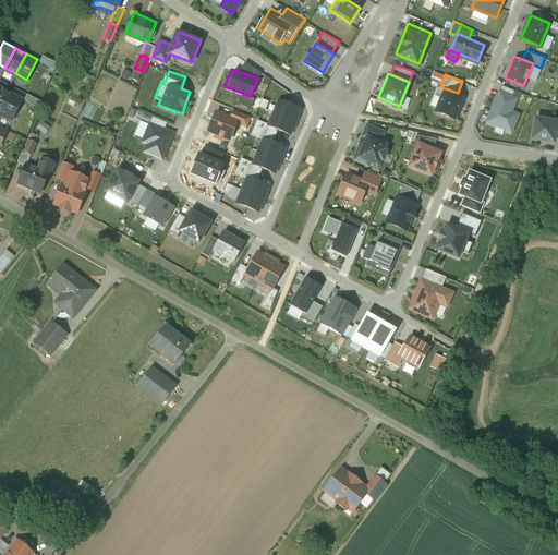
[(445,88),(440,86),(437,85),(431,104),(437,106),(445,88)]
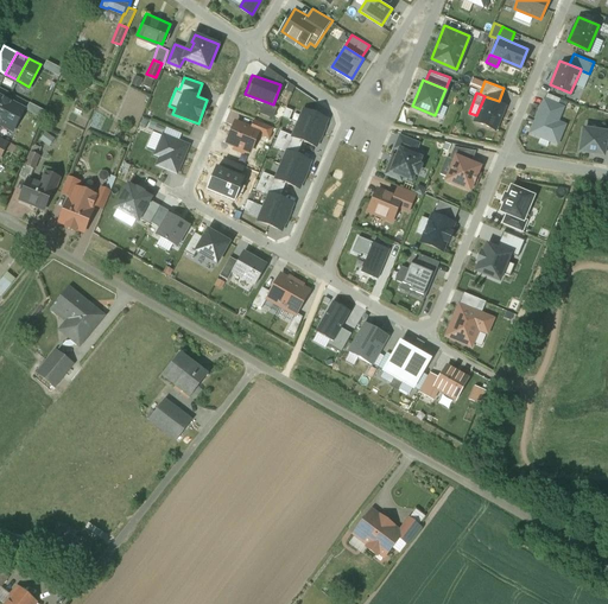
[(0,94),(0,121),(1,122),(12,101),(0,94)]
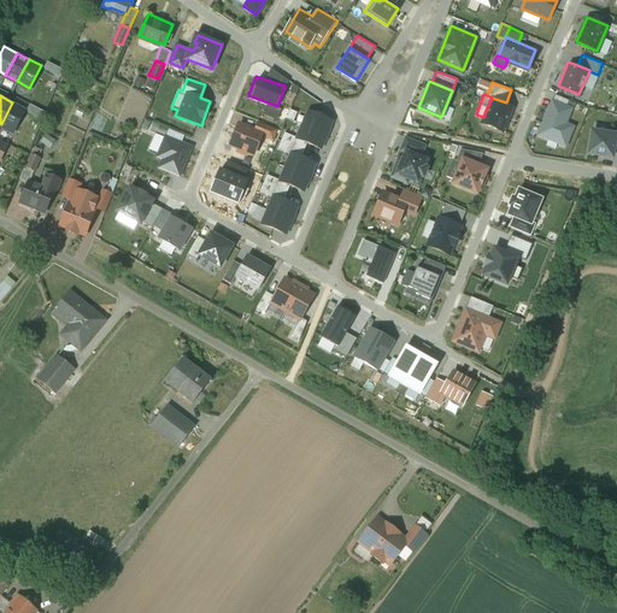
[(483,117),(482,122),(501,129),(512,105),(506,102),(492,98),(483,117)]
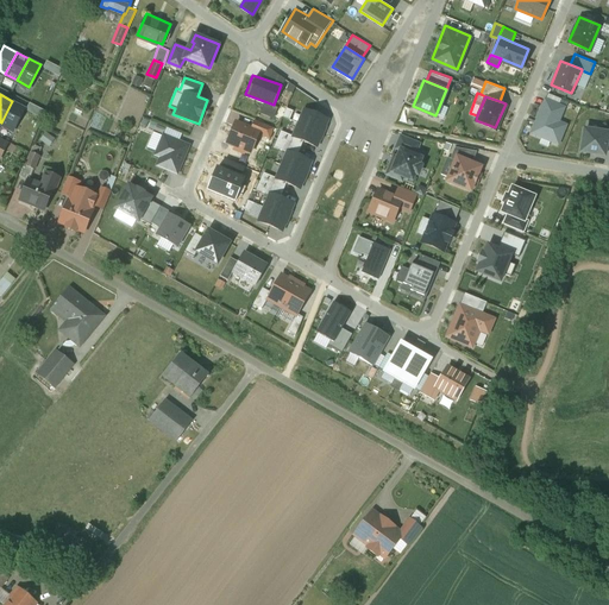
[(563,106),(545,99),(532,131),(558,142),(564,126),(556,123),(563,106)]
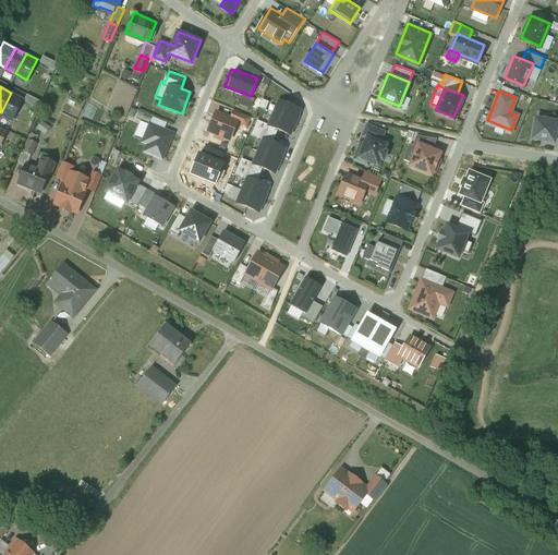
[(22,98),(11,93),(1,112),(12,118),(22,98)]
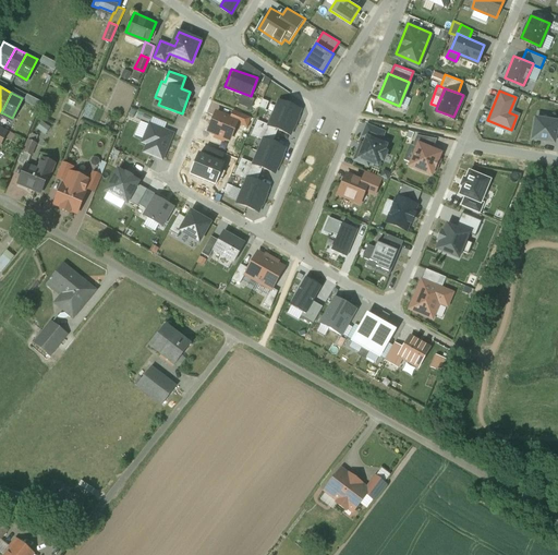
[(296,109),(276,101),(266,125),(288,133),(296,109)]
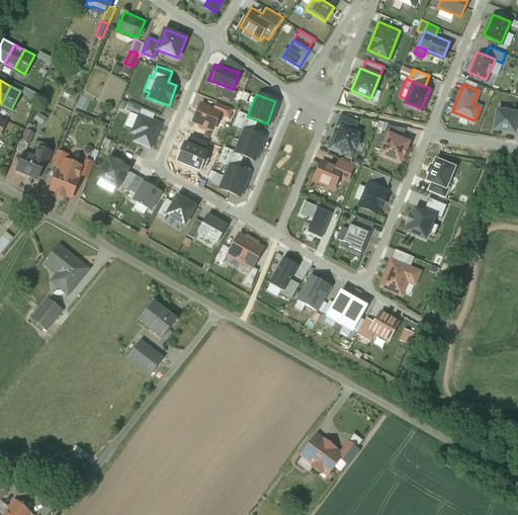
[(222,109),(198,101),(191,122),(214,131),(222,109)]
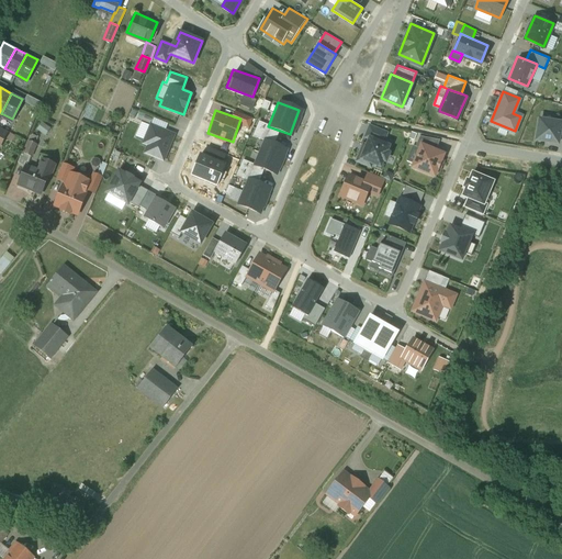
[(561,121),(539,118),(536,137),(558,142),(559,136),(561,121)]
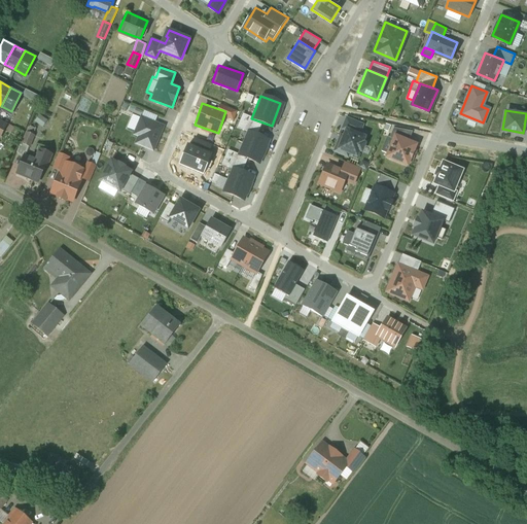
[(41,112),(37,119),(45,125),(49,117),(41,112)]
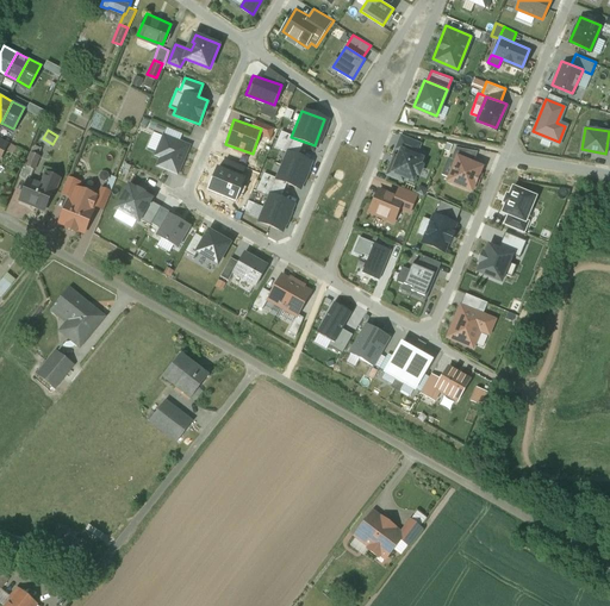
[(188,143),(165,133),(159,145),(163,148),(157,162),(176,170),(188,143)]
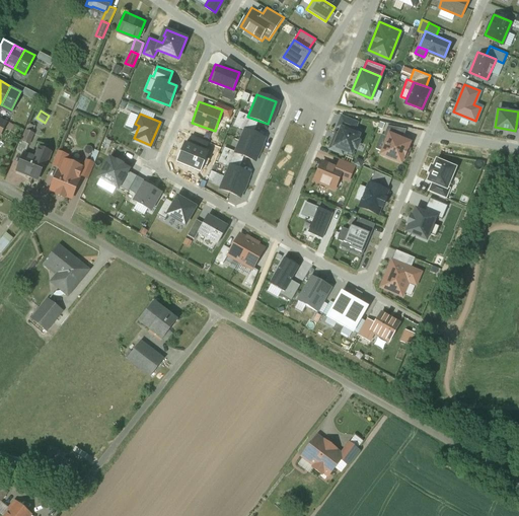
[(257,125),(237,116),(233,124),(245,128),(254,132),(257,125)]
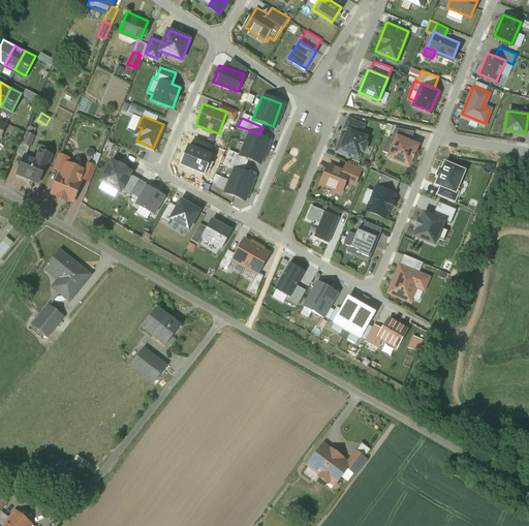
[(345,132),(337,154),(359,162),(369,134),(363,131),(366,125),(347,118),(342,131),(345,132)]
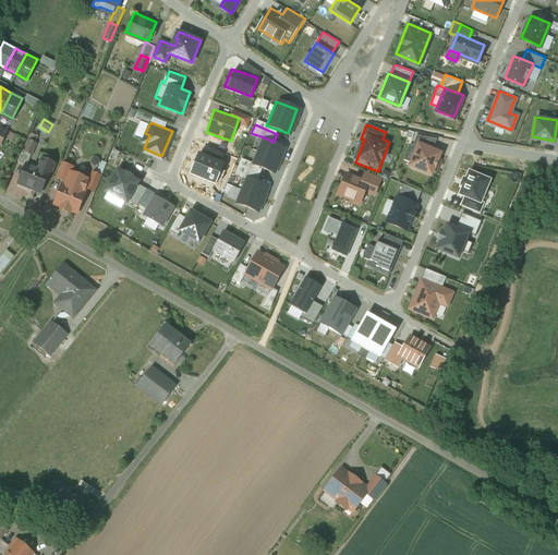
[(425,135),(416,133),(412,143),(417,145),(419,143),(422,144),(425,135)]
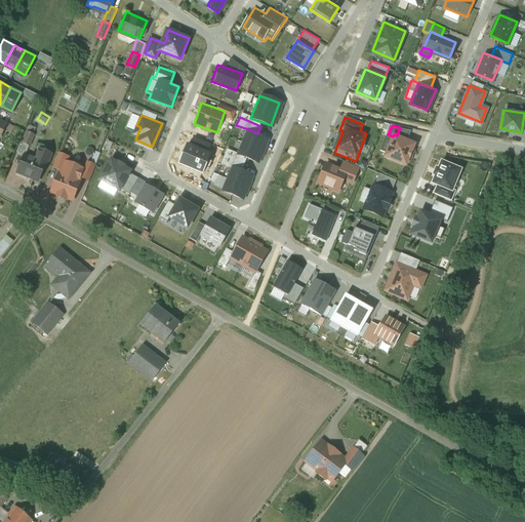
[(34,132),(26,129),(22,139),(30,144),(34,132)]
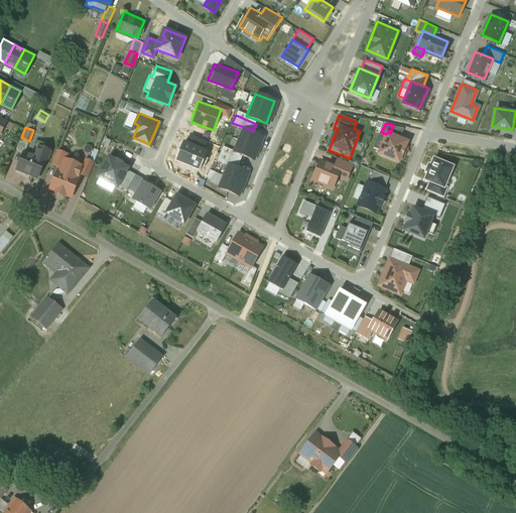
[(244,127),(239,138),(258,146),(263,135),(253,131),(244,127)]
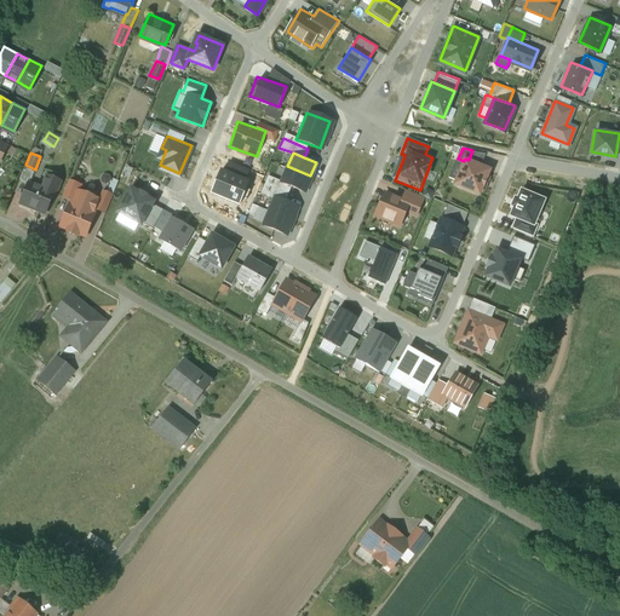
[(469,160),(465,159),(464,161),(455,182),(478,191),(488,168),(469,160)]
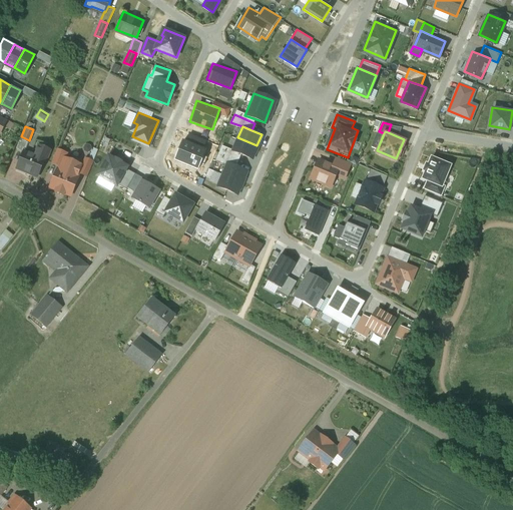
[(237,137),(232,149),(241,152),(252,157),(257,145),(237,137)]
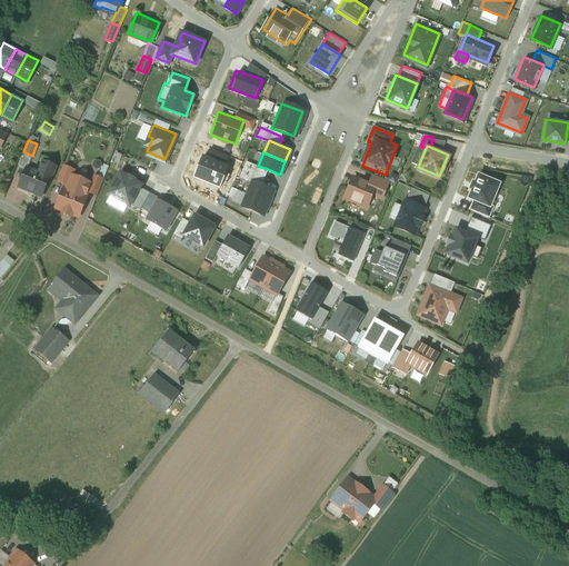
[(229,165),(202,154),(192,178),(220,189),(229,165)]
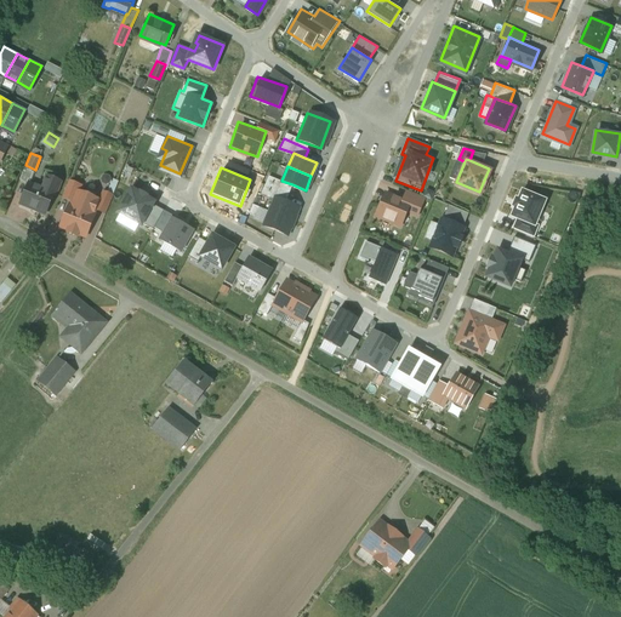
[(268,175),(262,189),(286,199),(292,184),(281,181),(268,175)]
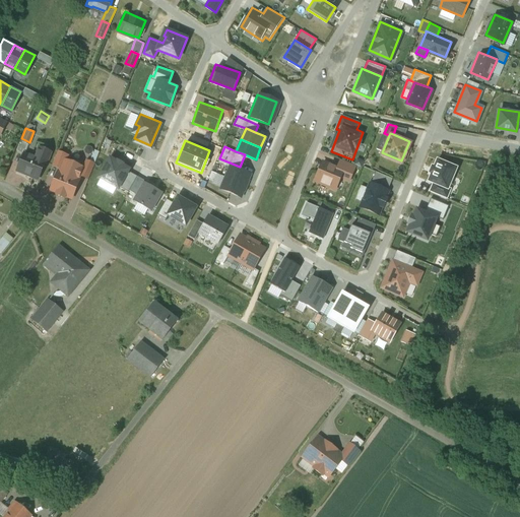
[(35,155),(24,151),(17,168),(29,173),(29,174),(38,177),(45,160),(47,160),(50,151),(39,147),(35,155)]
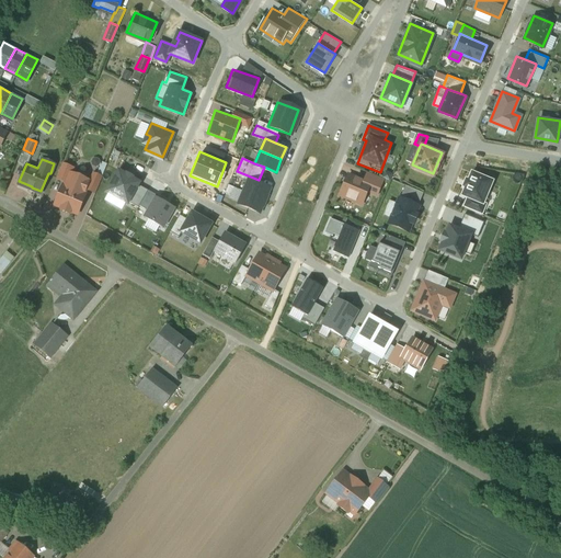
[(70,164),(64,161),(57,177),(65,180),(69,167),(70,164)]
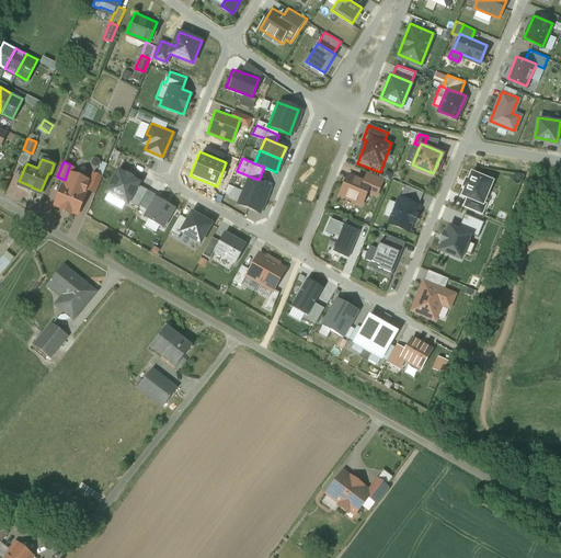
[(63,183),(84,192),(87,186),(91,177),(69,167),(65,180),(63,183)]
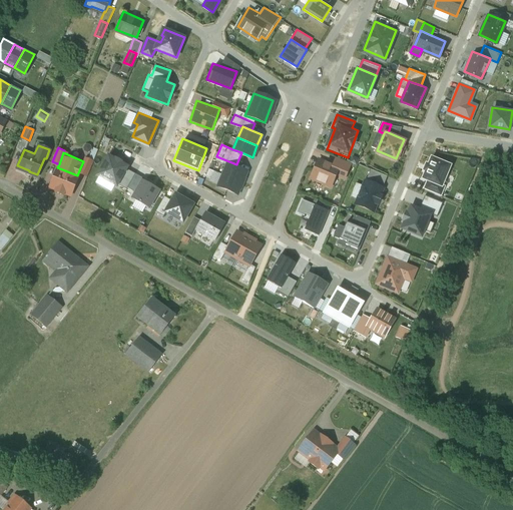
[(125,164),(103,152),(92,173),(114,185),(125,164)]
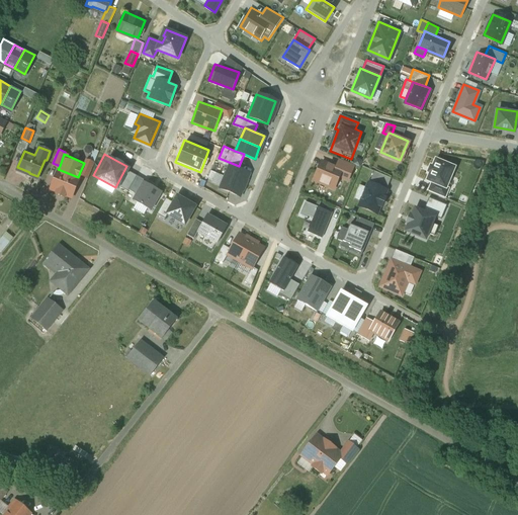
[(84,163),(80,172),(87,175),(93,161),(86,158),(84,163)]
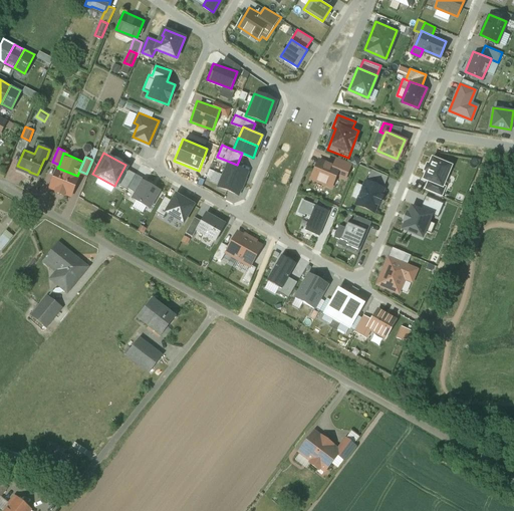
[(319,162),(312,180),(330,187),(335,174),(345,179),(351,164),(336,158),(333,167),(319,162)]
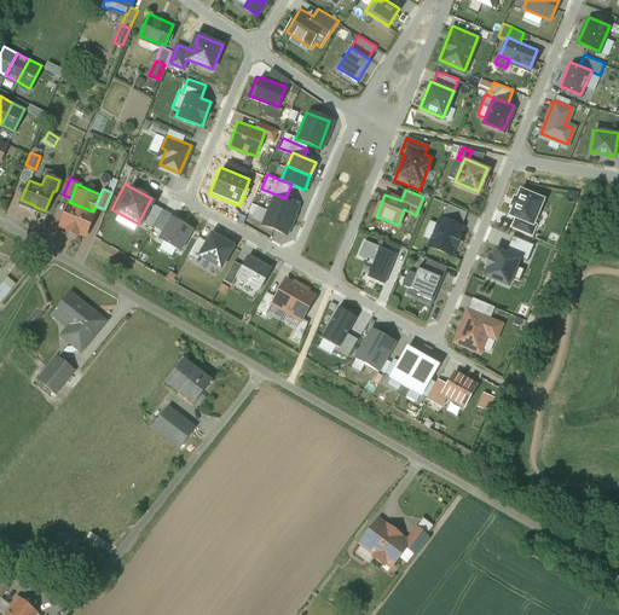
[(543,201),(520,191),(516,199),(514,198),(509,208),(513,209),(508,218),(531,227),(543,201)]
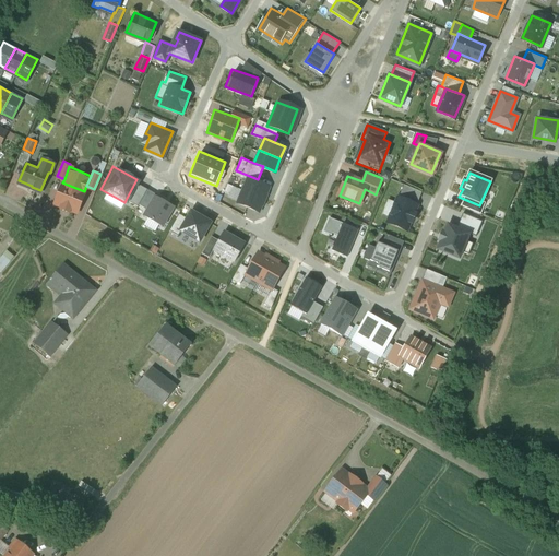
[(248,176),(242,189),(263,198),(269,185),(248,176)]
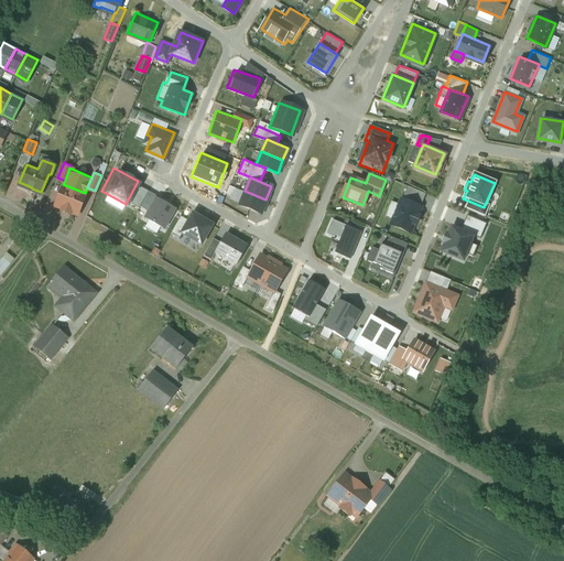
[(85,193),(63,184),(55,203),(77,213),(85,193)]
